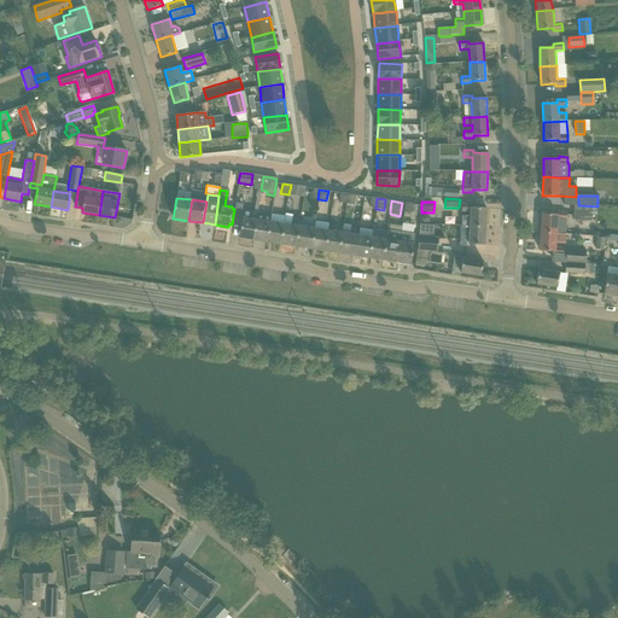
[(462,225),(485,227),(487,208),(472,207),(472,204),(462,204),(462,210),(471,211),(470,216),(462,215),(462,225)]
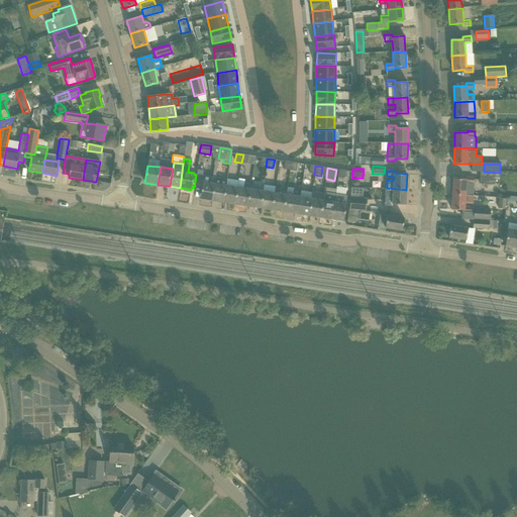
[(480,185),(495,185),(495,180),(499,181),(500,173),(493,173),(480,172),(479,178),(480,178),(480,185)]
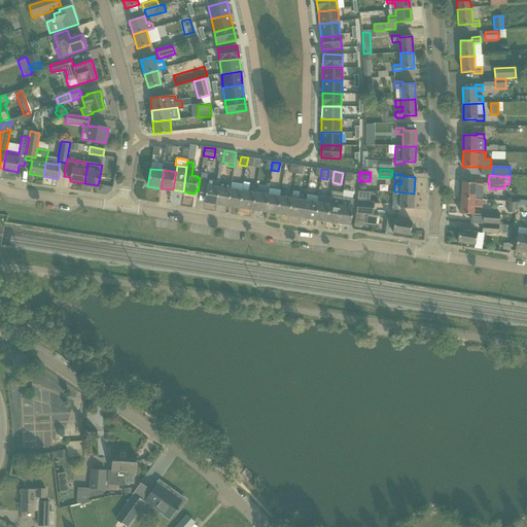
[(204,203),(215,205),(219,181),(213,180),(212,185),(207,184),(207,179),(200,178),(198,191),(206,192),(204,203)]
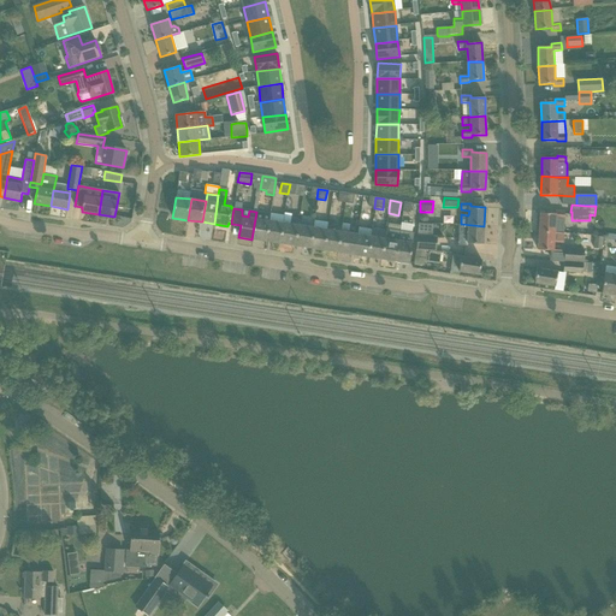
[(539,231),(563,234),(564,219),(564,212),(555,211),(555,214),(540,213),(539,231)]
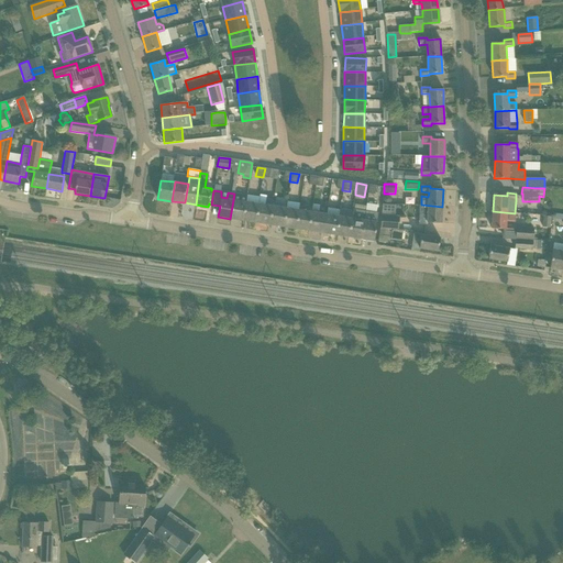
[(230,219),(243,221),(246,195),(234,194),(230,219)]
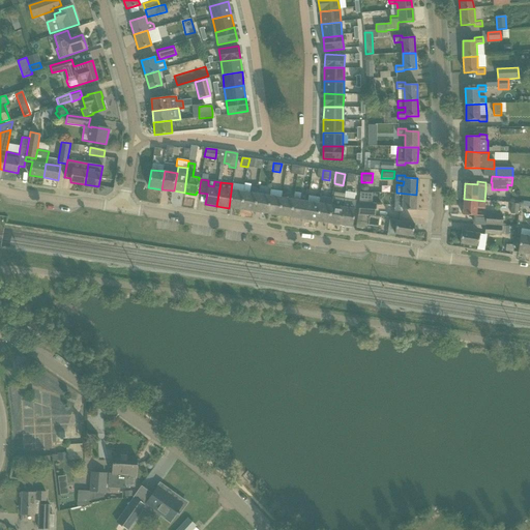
[(241,209),(254,211),(256,194),(255,194),(256,188),(251,187),(249,193),(244,193),(241,209)]
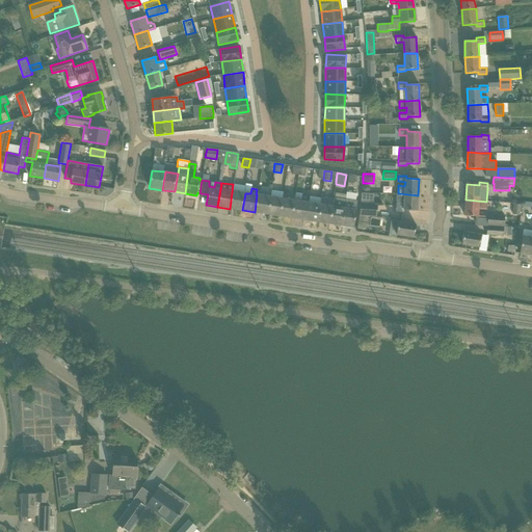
[(230,209),(242,210),(245,193),(232,191),(230,209)]
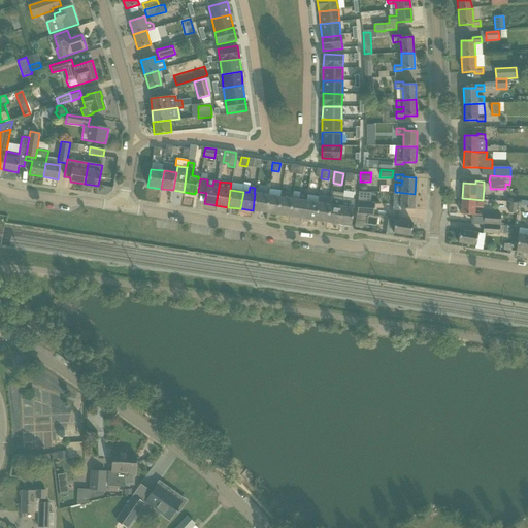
[(365,215),(373,216),(374,203),(364,202),(365,192),(358,192),(356,215),(365,215)]
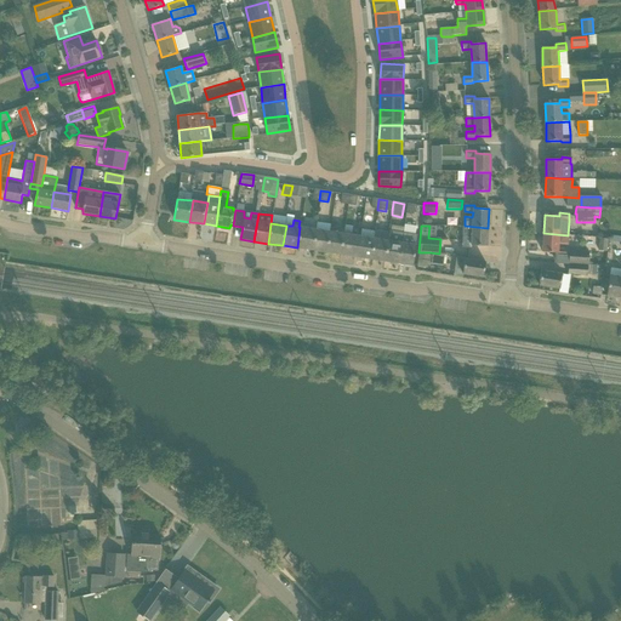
[(462,248),(472,249),(472,245),(486,246),(488,228),(465,226),(465,227),(462,226),(462,237),(471,237),(471,240),(462,240),(462,248)]
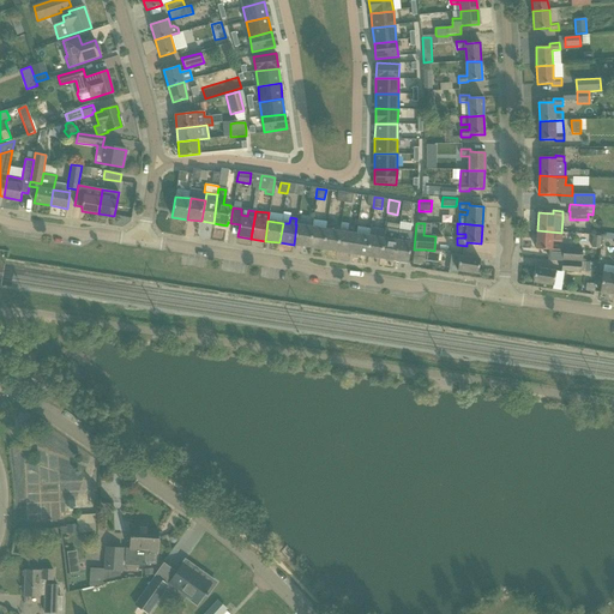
[(294,245),(308,247),(311,227),(296,224),(294,245)]
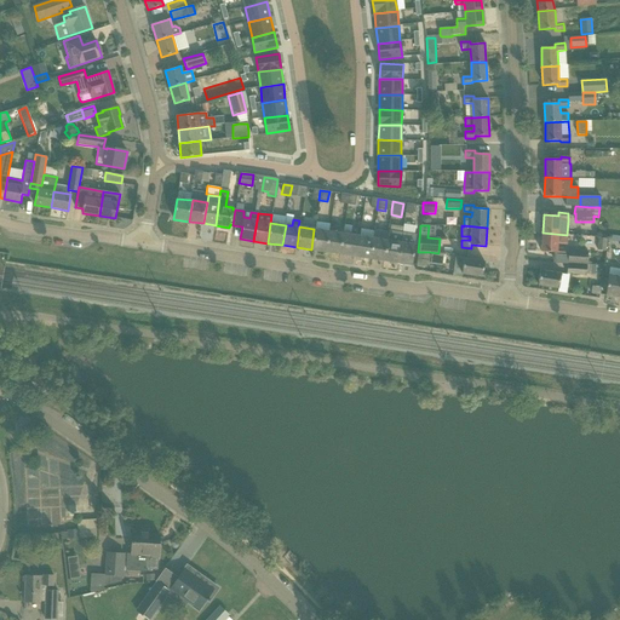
[(311,250),(326,252),(328,231),(314,229),(311,250)]
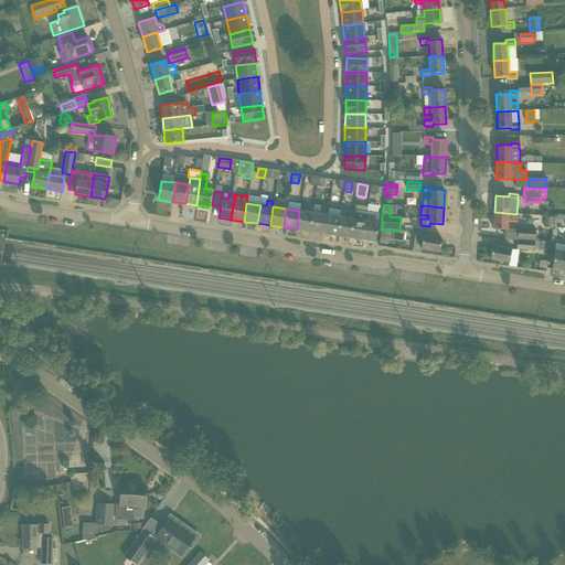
[(350,237),(363,240),(366,212),(354,210),(352,220),(350,237)]
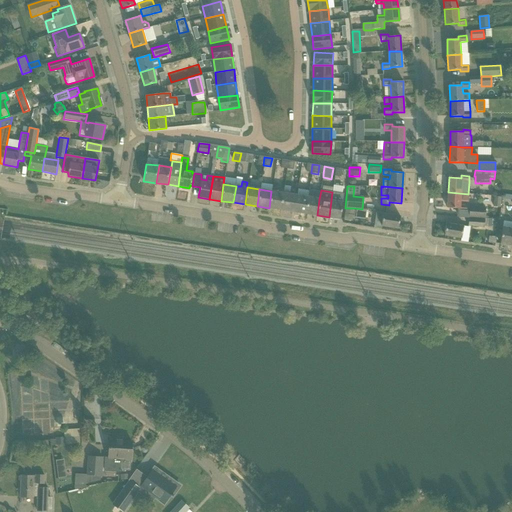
[(269,208),(281,210),(283,193),(271,191),(269,208)]
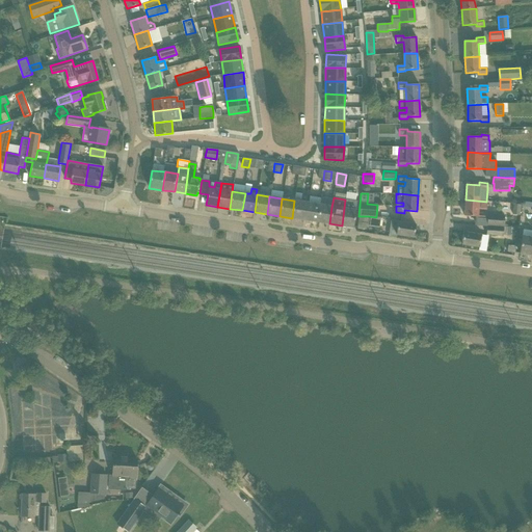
[(342,225),(353,228),(356,210),(357,202),(345,200),(342,225)]
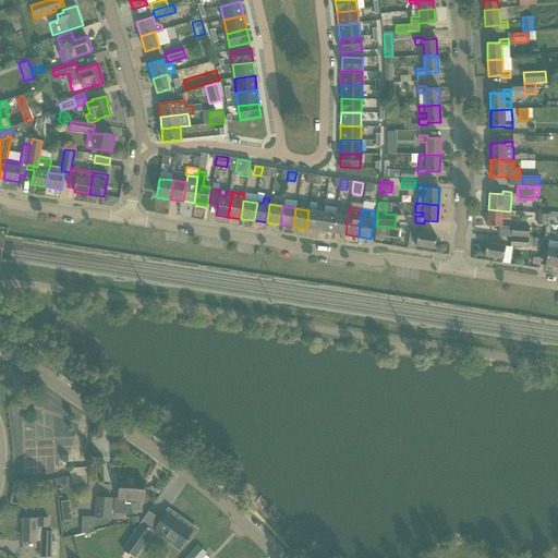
[(510,211),(488,209),(487,227),(500,227),(500,230),(509,230),(510,223),(501,223),(502,219),(510,220),(510,211)]
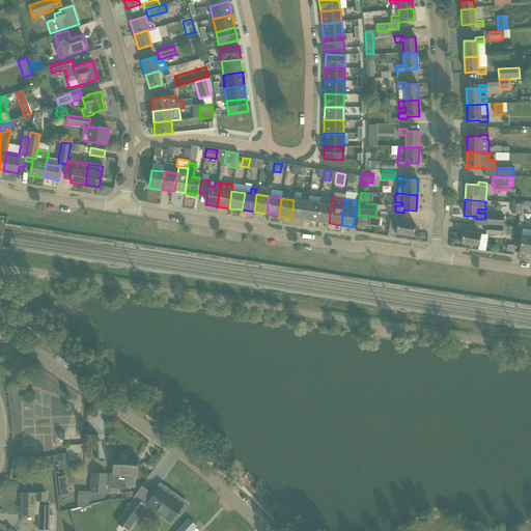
[(294,200),(291,218),(301,219),(304,220),(306,202),(305,202),(294,200)]
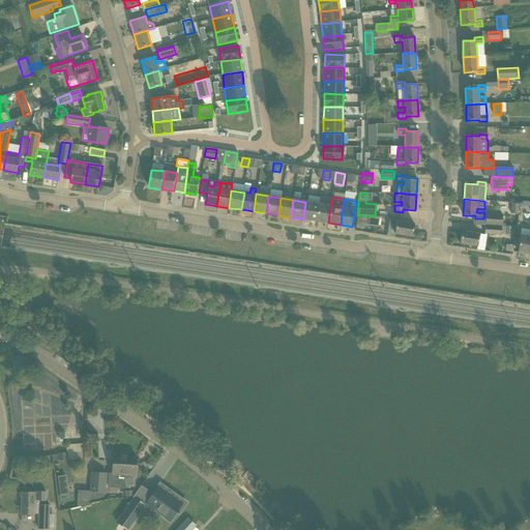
[(305,202),(303,219),(316,222),(318,204),(305,202)]
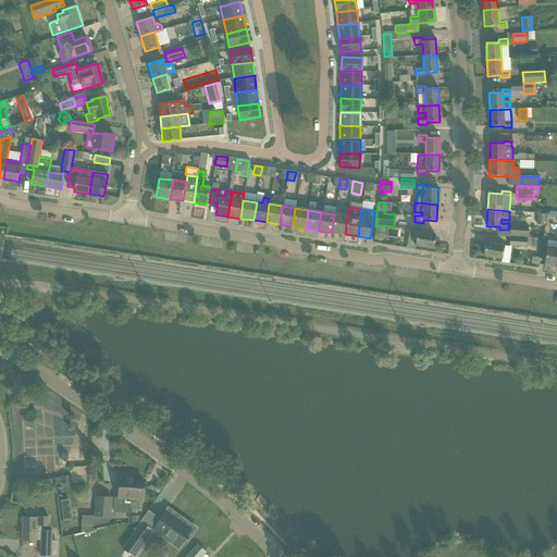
[(537,213),(536,225),(544,225),(545,214),(537,213)]
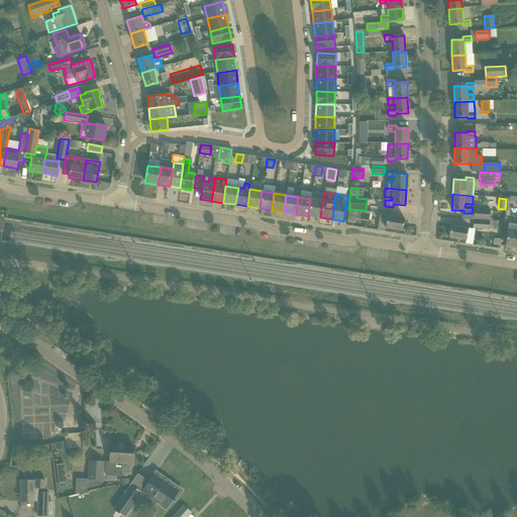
[(308,216),(320,217),(322,201),(311,199),(310,199),(308,216)]
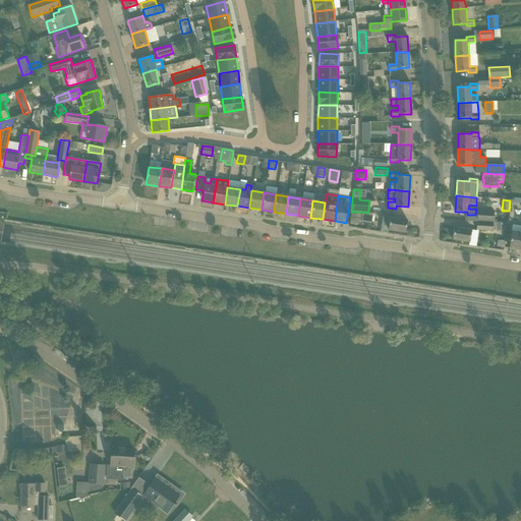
[(477,221),(493,223),(494,212),(494,211),(478,210),(477,216),(477,221)]
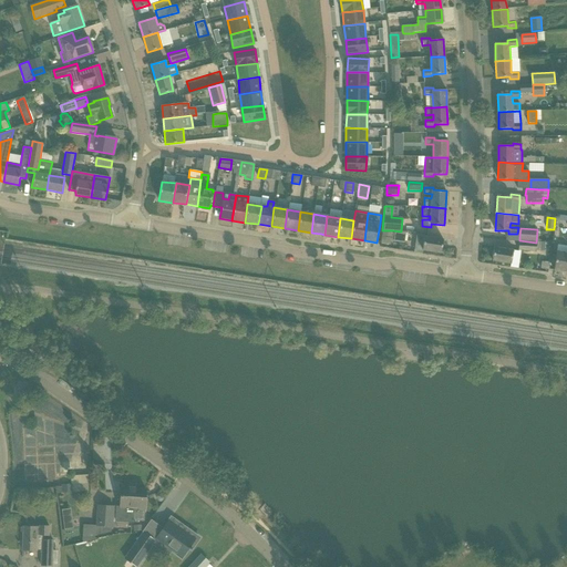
[(381,244),(390,245),(391,238),(390,238),(392,230),(382,230),(382,237),(381,244)]
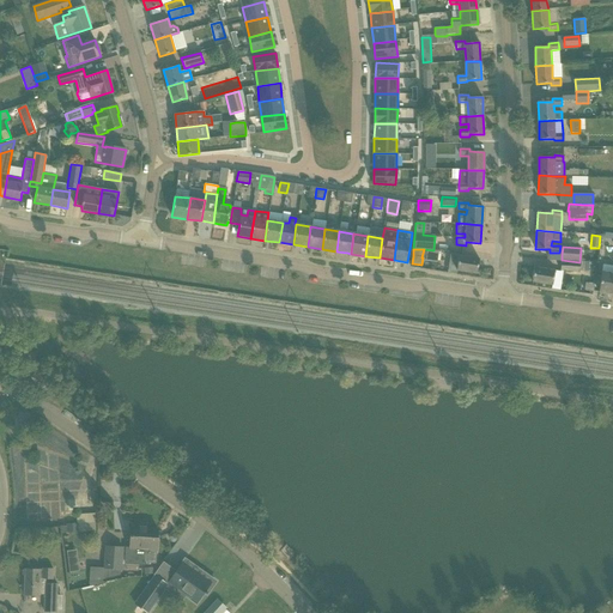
[(456,269),(477,273),(479,259),(459,255),(459,256),(451,255),(449,268),(456,269)]
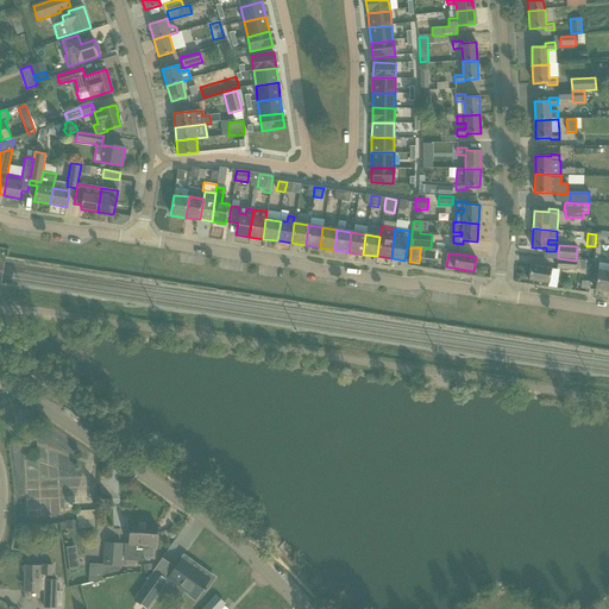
[(576,261),(558,258),(557,269),(576,270),(576,269),(579,270),(581,261),(576,261)]
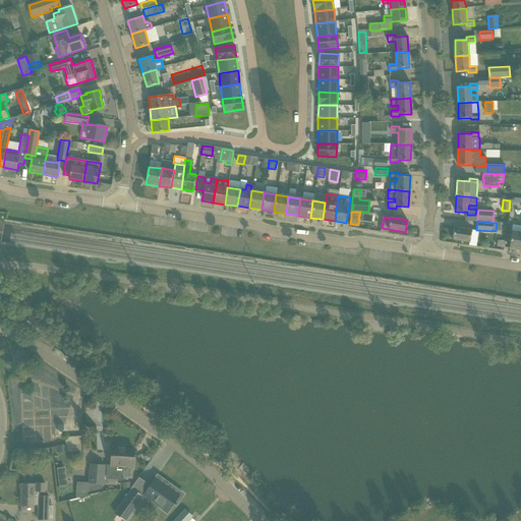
[(452,239),(469,242),(471,230),(454,227),(452,239)]
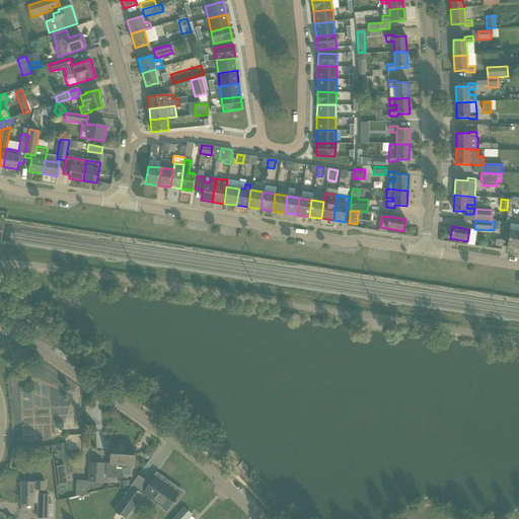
[(507,247),(518,249),(518,244),(518,231),(510,230),(507,247)]
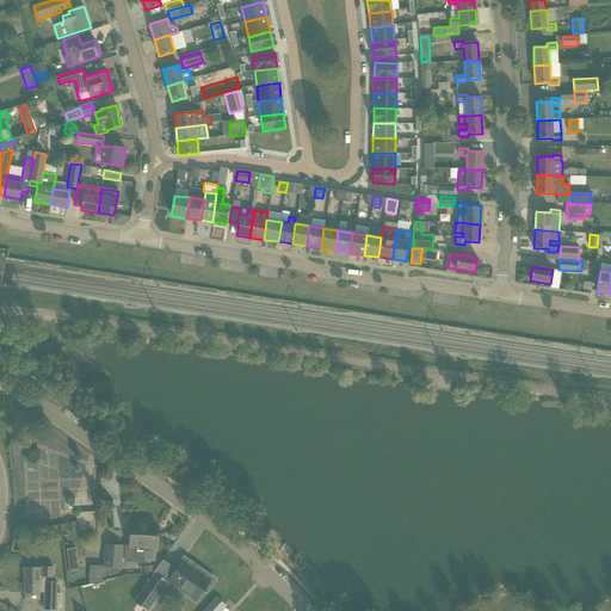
[(148,523),(131,522),(129,545),(125,545),(124,562),(144,563),(146,561),(155,561),(155,549),(156,549),(158,528),(148,526),(148,523)]
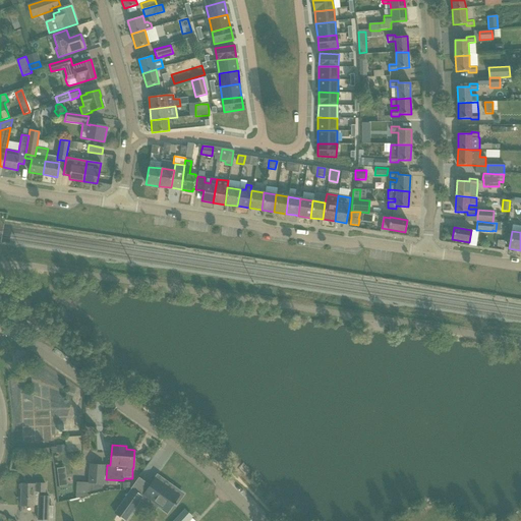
[(90,484),(89,491),(102,488),(102,484),(103,484),(104,465),(91,464),(91,465),(90,482),(89,484),(90,484)]
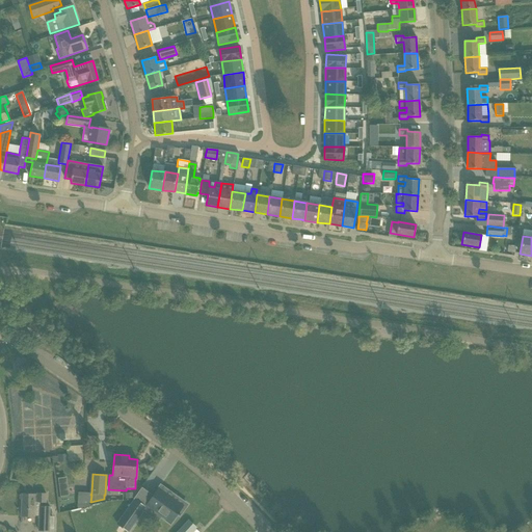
[(153,496),(148,504),(163,515),(164,516),(163,519),(170,524),(177,514),(179,515),(180,514),(187,505),(175,496),(173,498),(159,488),(159,487),(158,488),(153,496)]
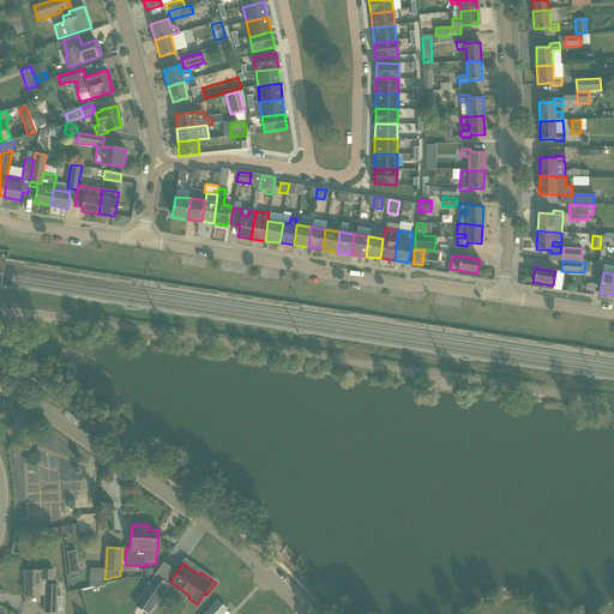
[(44,613),(56,613),(56,612),(62,612),(62,601),(56,601),(58,585),(46,585),(46,579),(53,579),(53,570),(43,570),(43,571),(41,571),(25,570),(24,596),(40,597),(40,595),(44,595),(44,613)]
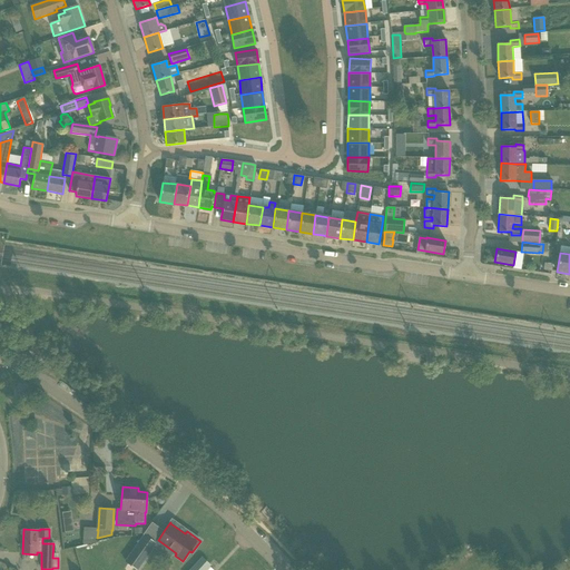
[(144,533),(124,561),(130,566),(137,569),(156,543),(156,542),(144,533)]
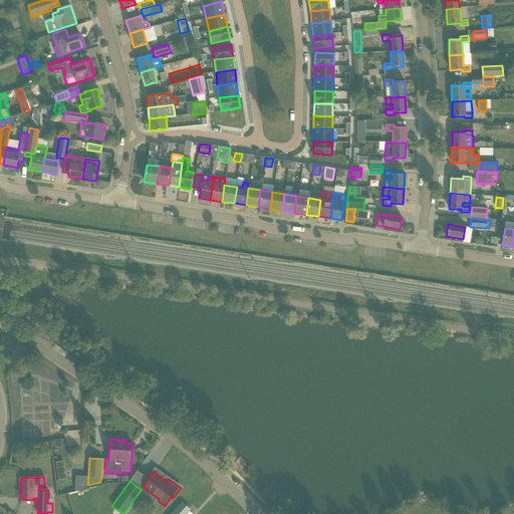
[(182,504),(172,513),(192,513),(189,511),(190,511),(182,504)]
